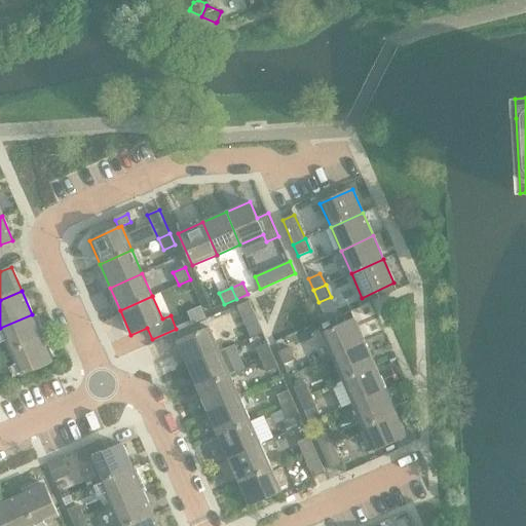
[(249,301),(237,306),(242,317),(255,313),(249,301)]
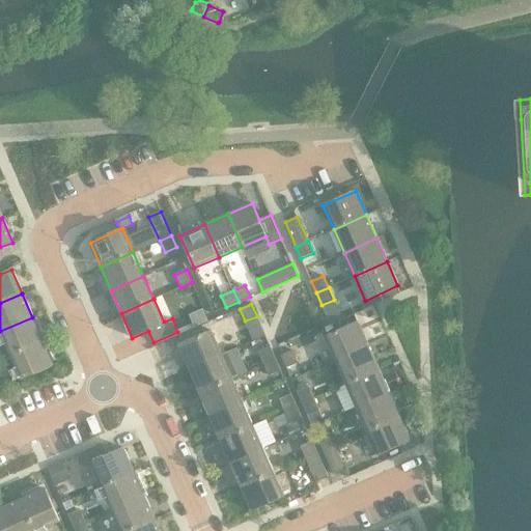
[(32,317),(0,331),(10,355),(43,341),(32,317)]
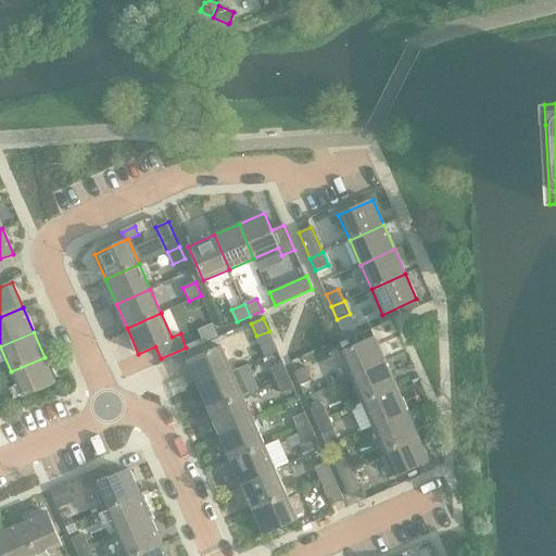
[(340,352),(351,377),(386,363),(375,337),(340,352)]
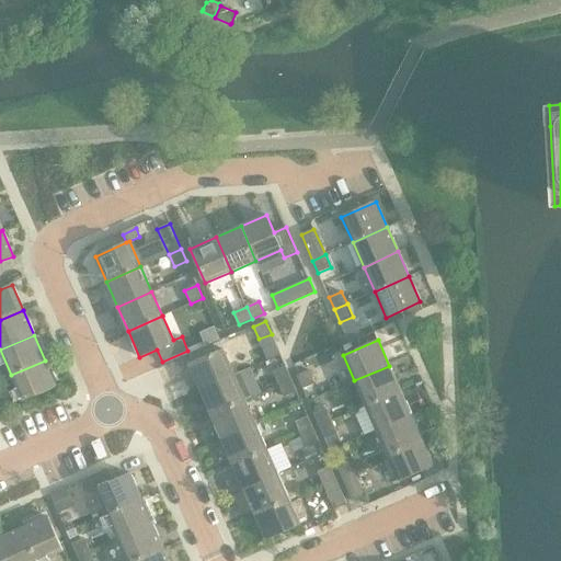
[(189,364),(199,390),(235,375),(224,348),(189,364)]
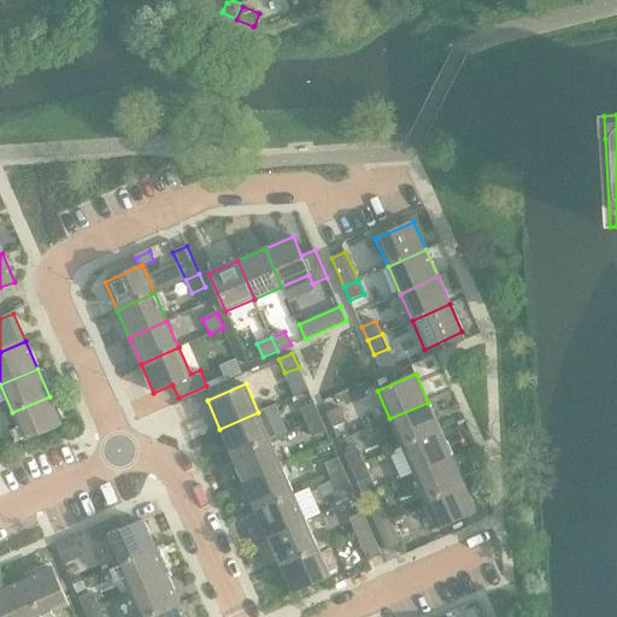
[(50,397),(12,412),(24,441),(62,424),(50,397)]
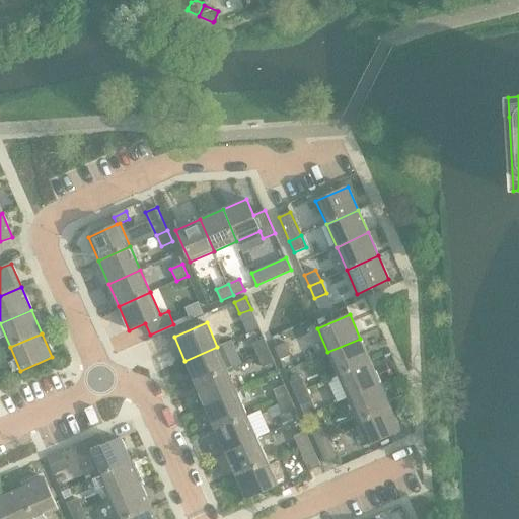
[(252,344),(257,356),(270,351),(265,339),(252,344)]
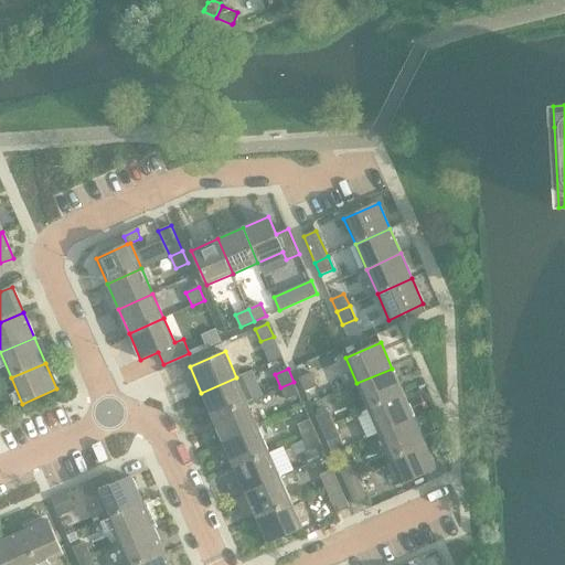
[(392,369),(356,383),(368,408),(403,393),(392,369)]
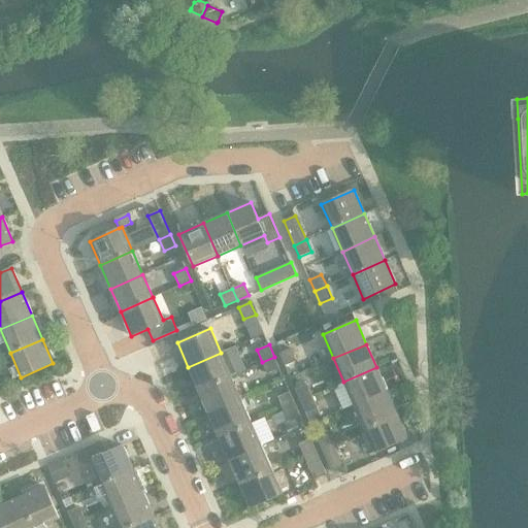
[(292,349),(279,354),(285,366),(297,361),(292,349)]
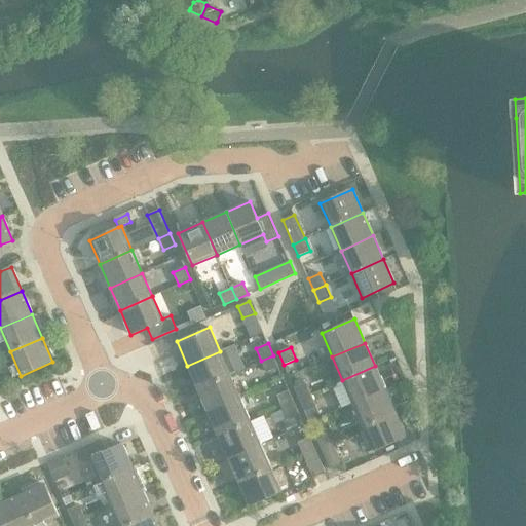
[(220,351),(187,366),(197,388),(230,374),(220,351)]
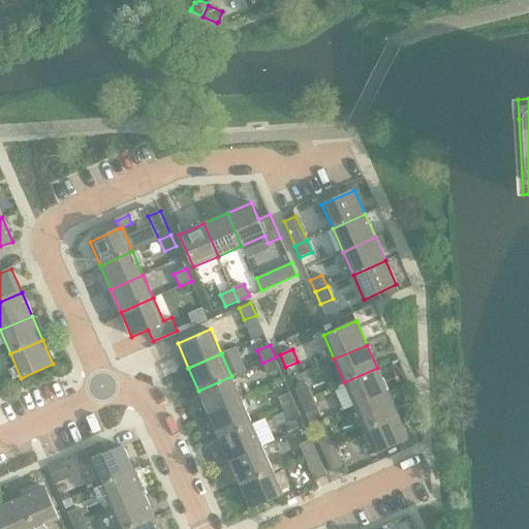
[(275,358),(262,363),(269,374),(280,369),(275,358)]
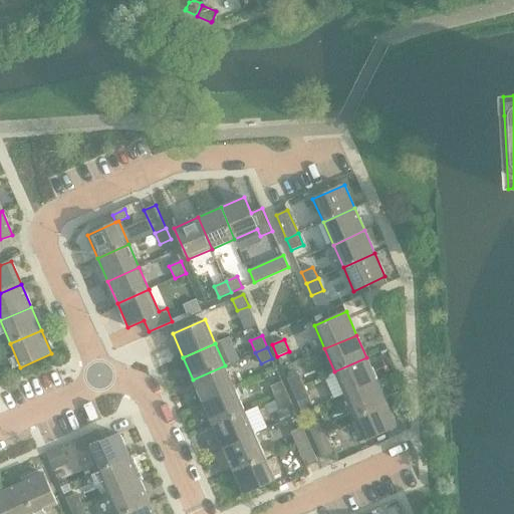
[(366,357),(334,371),(345,395),(376,380),(366,357)]
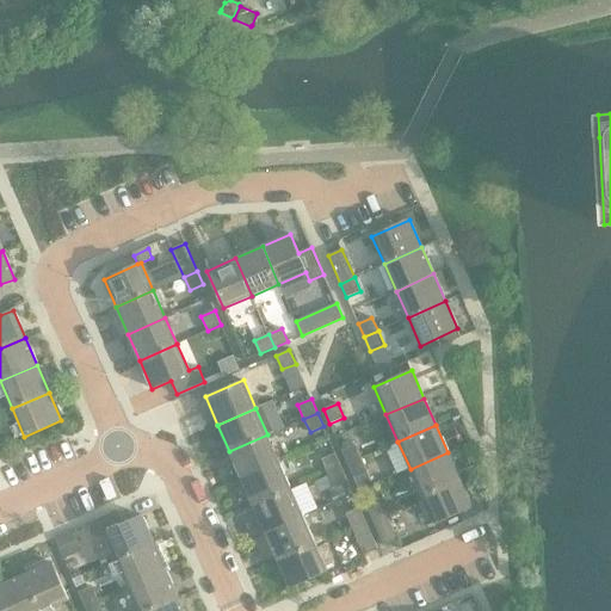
[(267,434),(229,451),(241,479),(279,462),(267,434)]
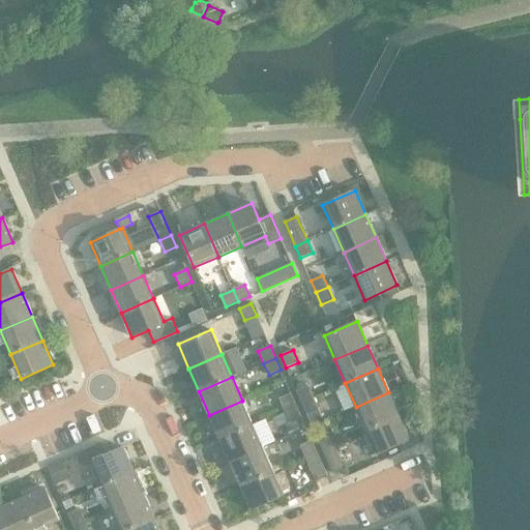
[(296,390),(302,403),(314,398),(308,385),(296,390)]
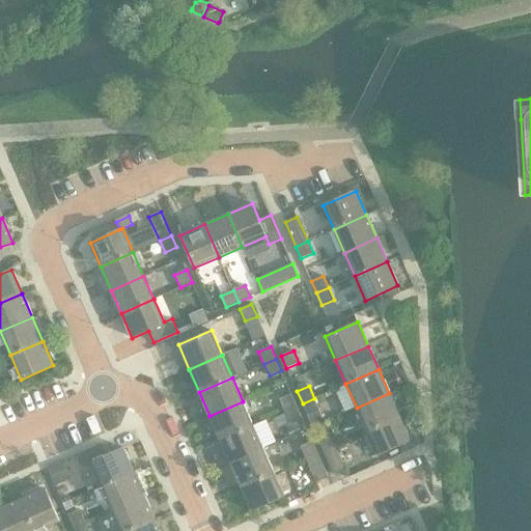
[(389,393),(357,408),(367,430),(399,417),(389,393)]
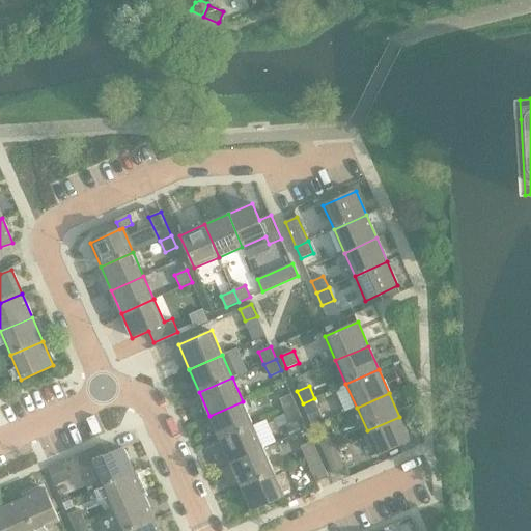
[(280,399),(285,411),(297,406),(291,394),(280,399)]
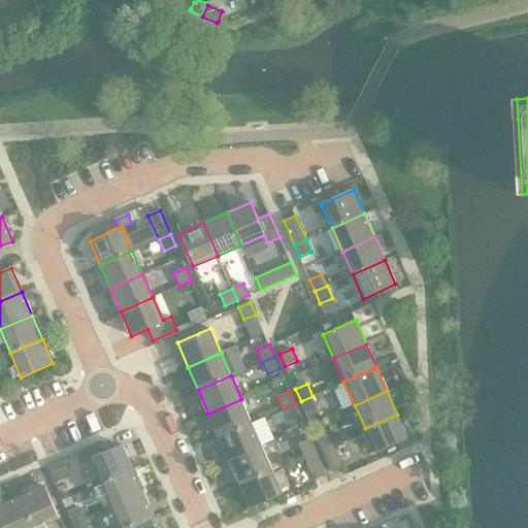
[(312,396),(301,401),(306,414),(318,407),(312,396)]
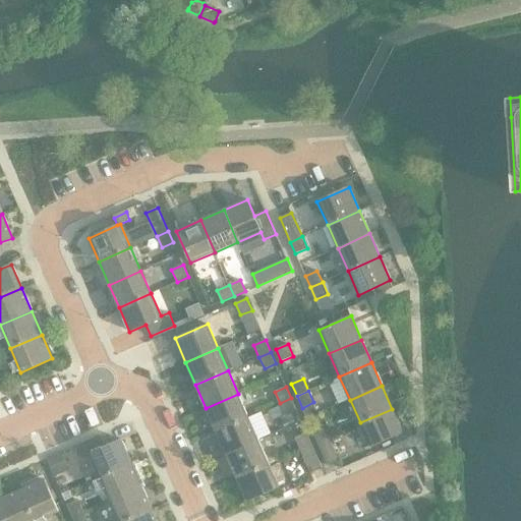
[(238,394),(206,408),(216,431),(248,417),(238,394)]
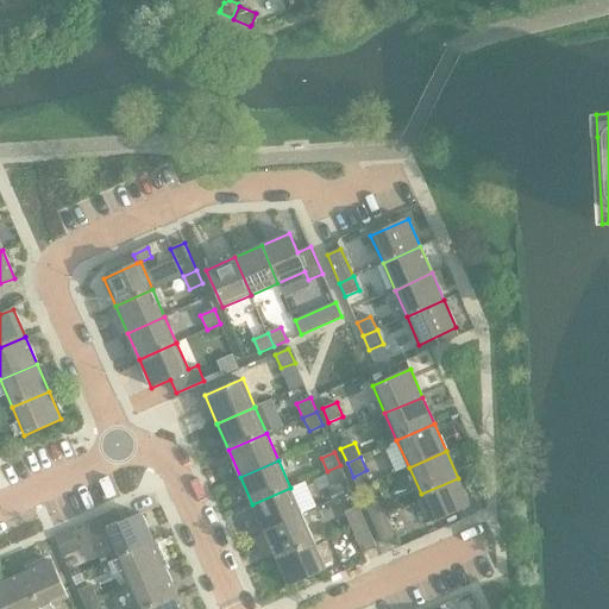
[(340,465),(327,471),(333,485),(346,479),(340,465)]
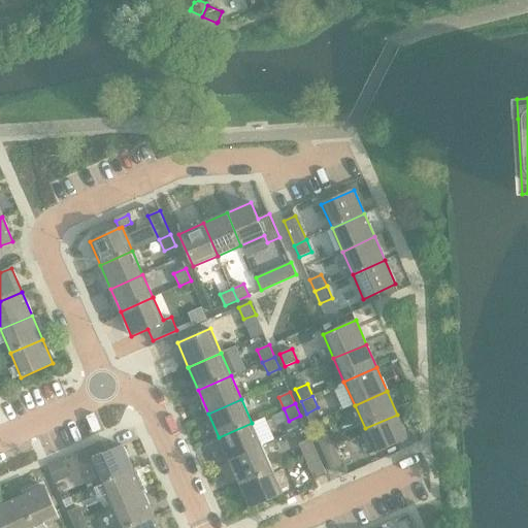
[(397,415),(365,428),(375,453),(407,438),(397,415)]
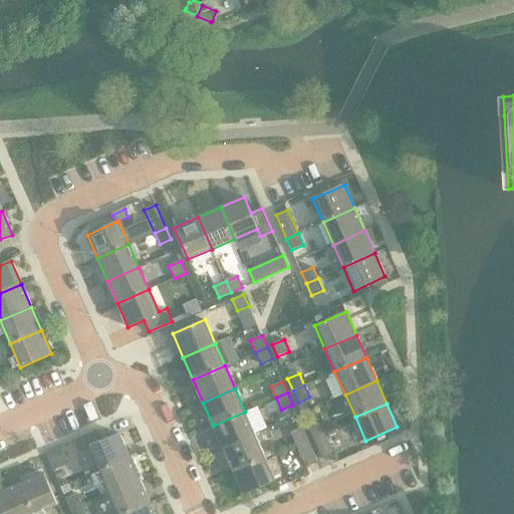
[(245,412),(213,426),(223,448),(255,435),(245,412)]
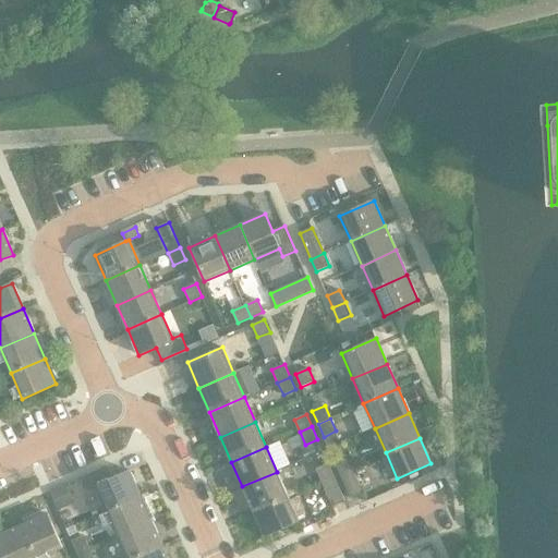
[(335,461),(340,473),(352,468),(347,456),(335,461)]
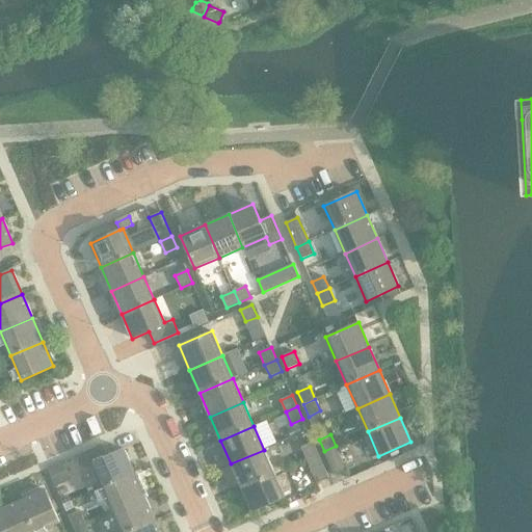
[(301,447),(307,459),(318,454),(313,442),(301,447)]
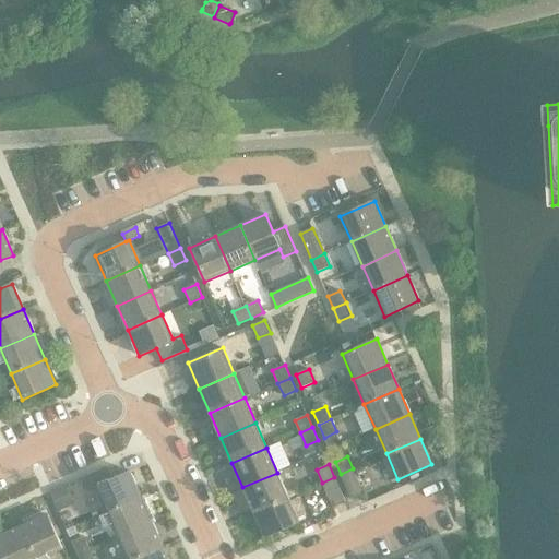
[(95,488),(106,512),(141,497),(129,472),(113,478),(107,467),(82,478),(87,491),(95,488)]
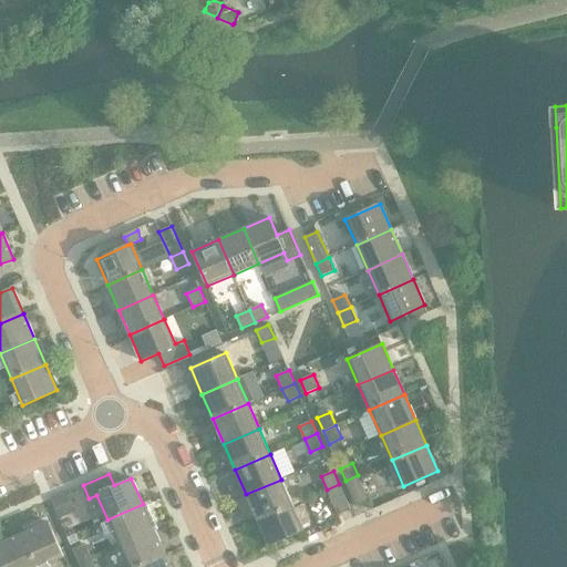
[(358,475),(346,481),(357,506),(369,501),(358,475)]
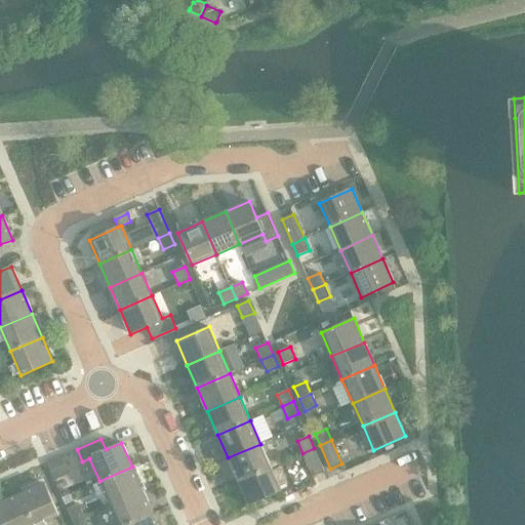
[(260,444),(228,457),(238,481),(271,467),(260,444)]
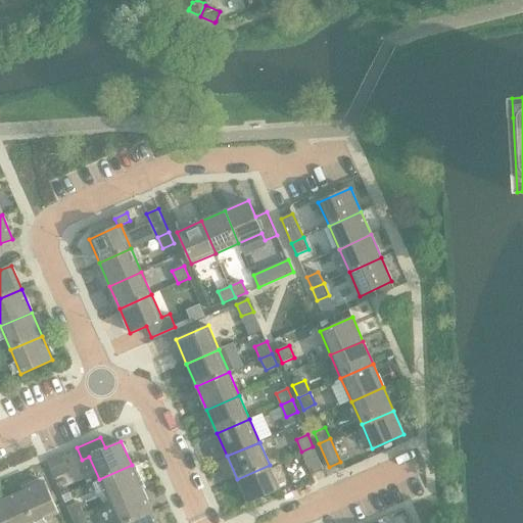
[(313,446),(301,452),(312,475),(323,470),(313,446)]
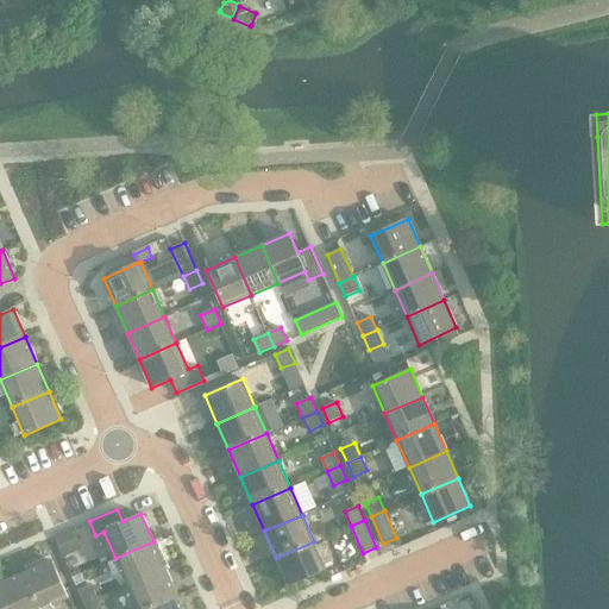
[(154,541),(115,558),(127,585),(165,569),(154,541)]
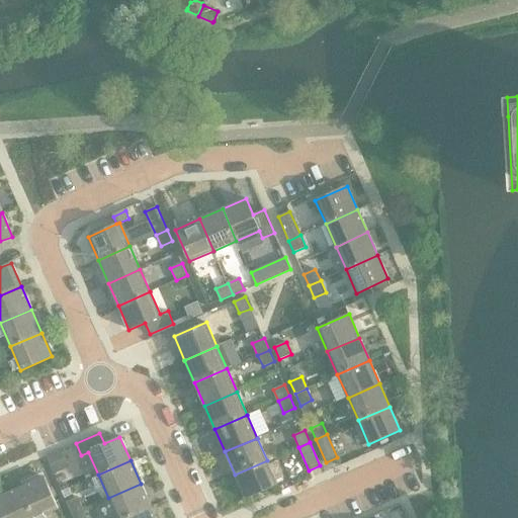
[(267,460),(235,475),(246,498),(277,485),(267,460)]
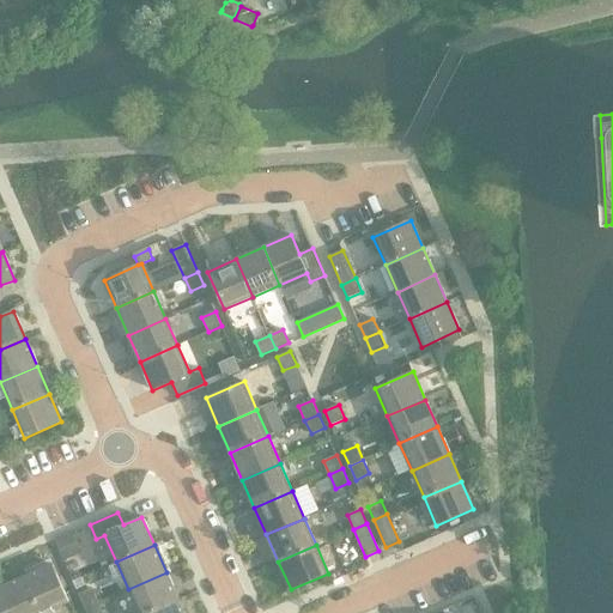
[(53,564),(24,577),(40,612),(43,612),(68,602),(53,564)]
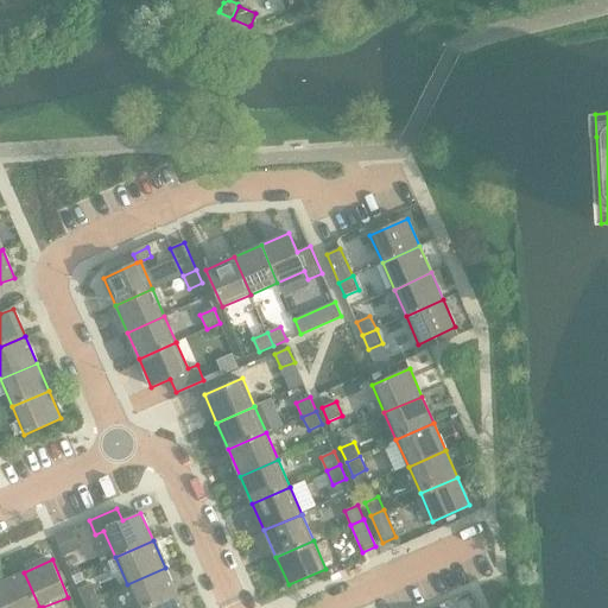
[(165,568),(127,584),(138,607),(144,607),(177,594),(165,568)]
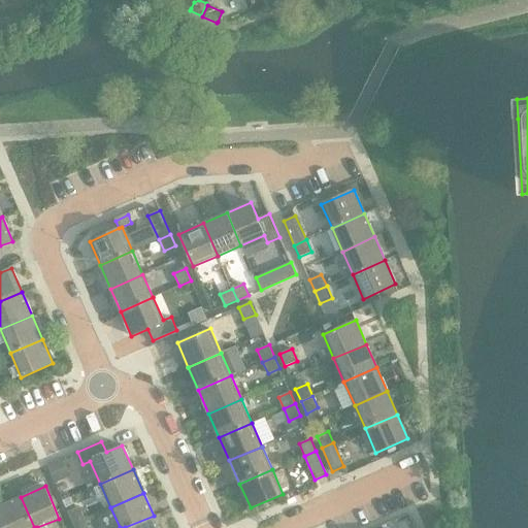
[(34,527),(21,497),(0,505),(0,513),(6,527),(34,527)]
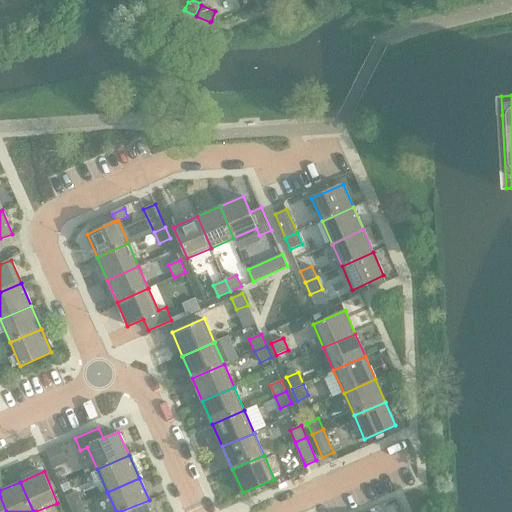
[(66,496),(71,508),(82,503),(77,491),(66,496)]
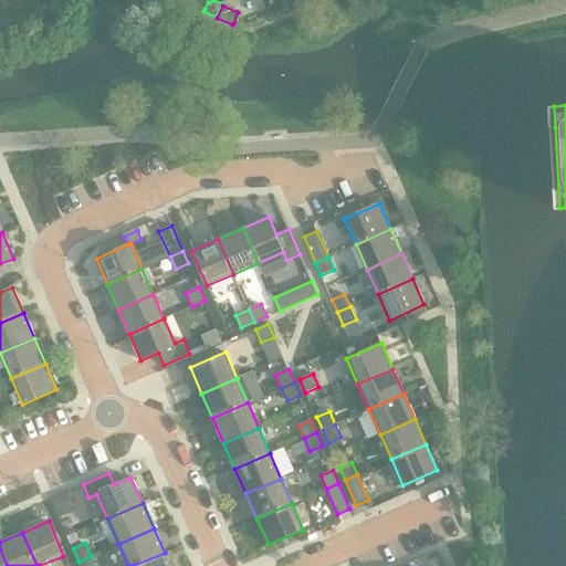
[(169,565),(165,553),(134,565),(169,565)]
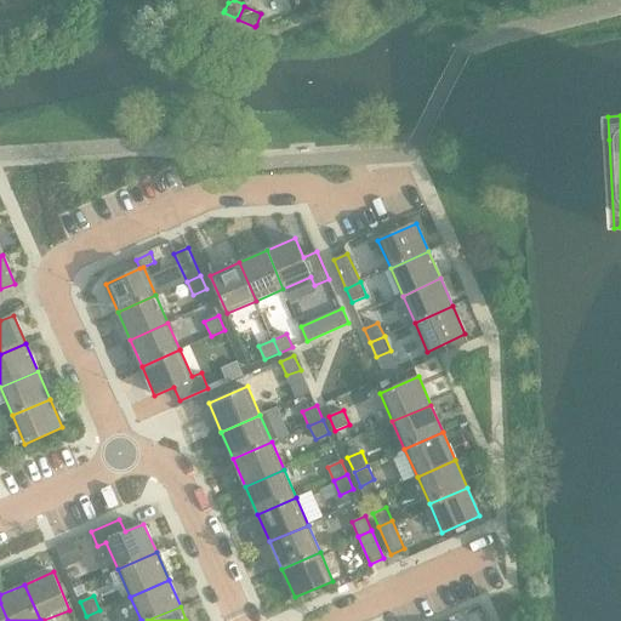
[(104,620),(100,610),(86,616),(87,620),(104,620)]
